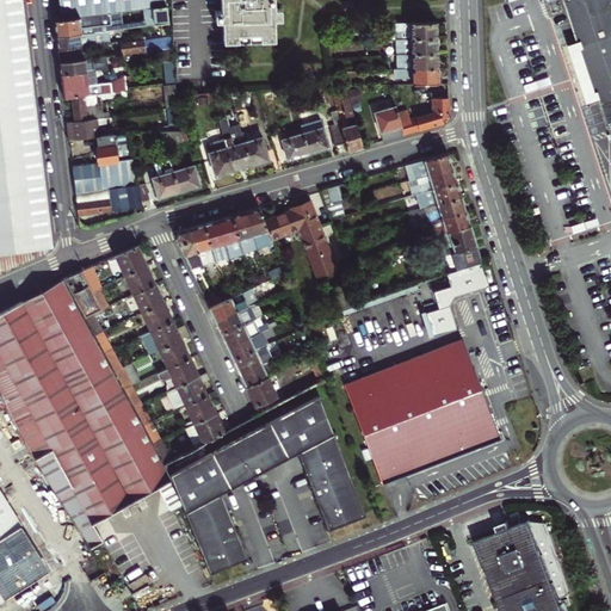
[(0,0),(0,252),(51,246),(22,0),(0,0)]
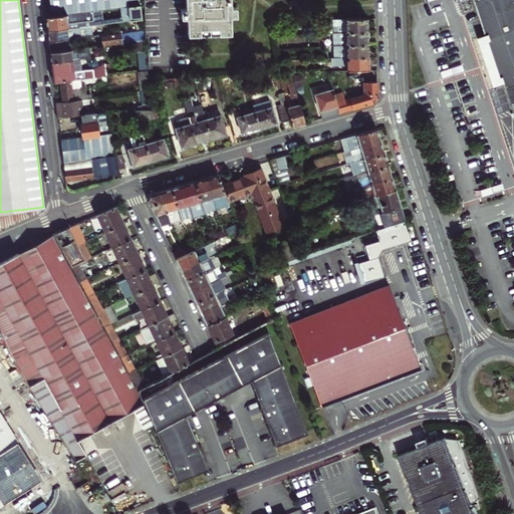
[(52,16),(100,10),(119,8),(140,5),(139,0),(49,0),(50,5),(51,9),(52,16)]
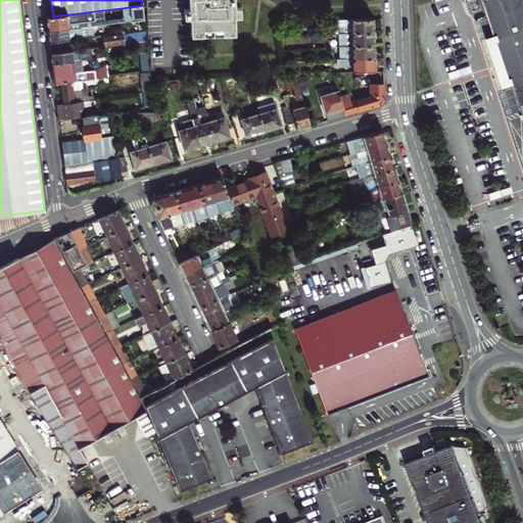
[(146,0),(147,38),(150,38),(151,69),(193,68),(192,35),(235,34),(235,16),(241,16),(240,7),(234,7),(234,0),(146,0)]
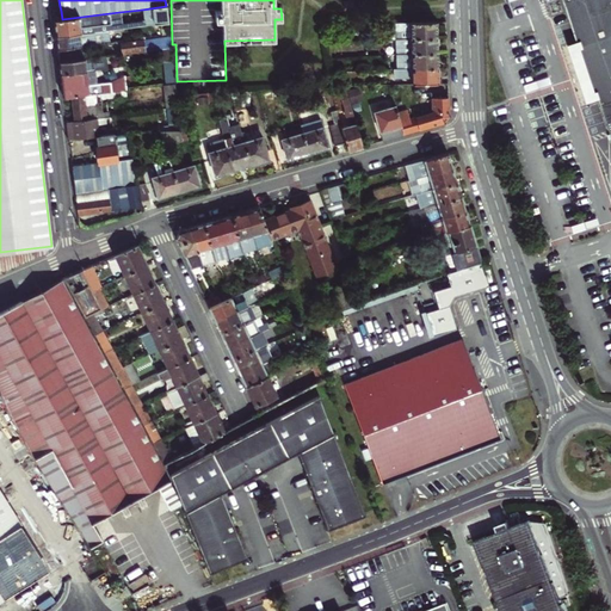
[(610,0),(573,0),(588,47),(580,49),(590,78),(597,103),(605,100),(610,117),(610,0)]
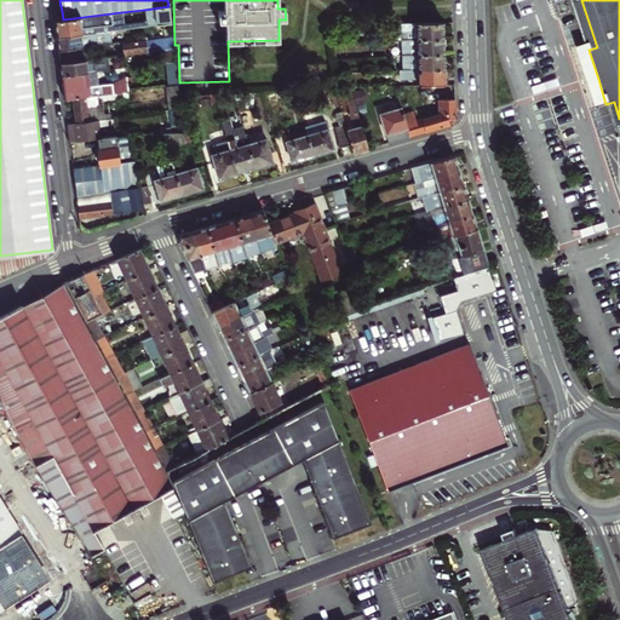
[(145,22),(147,26),(154,24),(171,23),(168,6),(144,10),(145,22)]
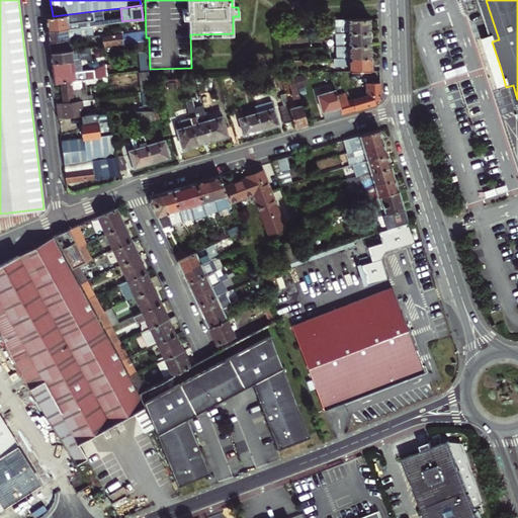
[(48,30),(91,25),(102,23),(102,20),(101,10),(53,16),(46,17),(47,24),(48,30)]
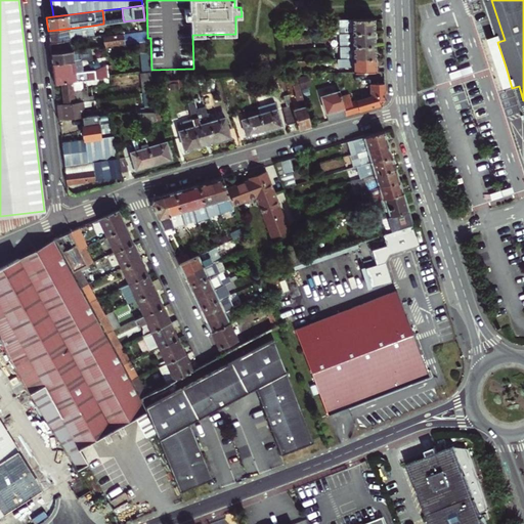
[(338,20),(339,33),(375,32),(375,26),(375,18),(338,20)]
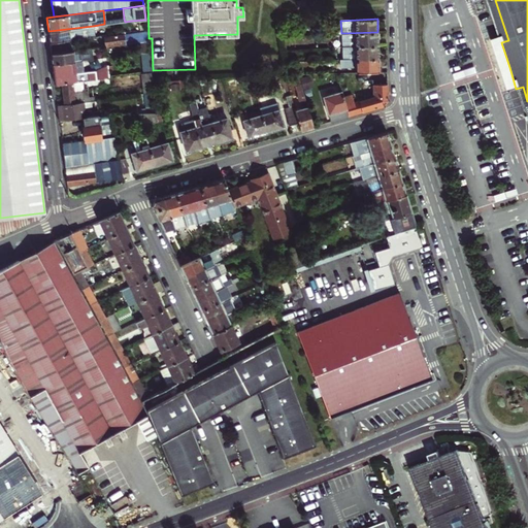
[(146,30),(145,20),(131,21),(132,31),(146,30)]
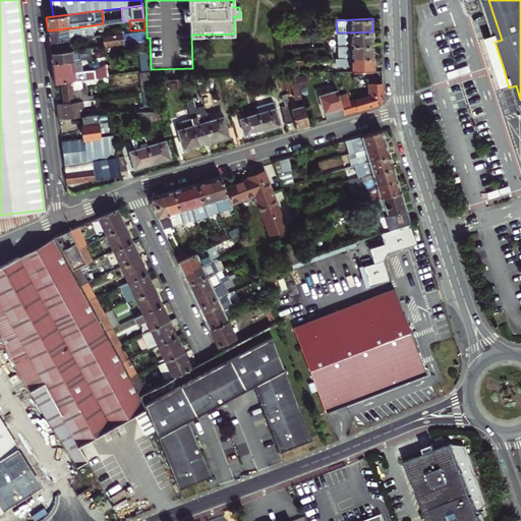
[(49,37),(49,41),(66,39),(93,36),(92,25),(48,31),(49,37)]
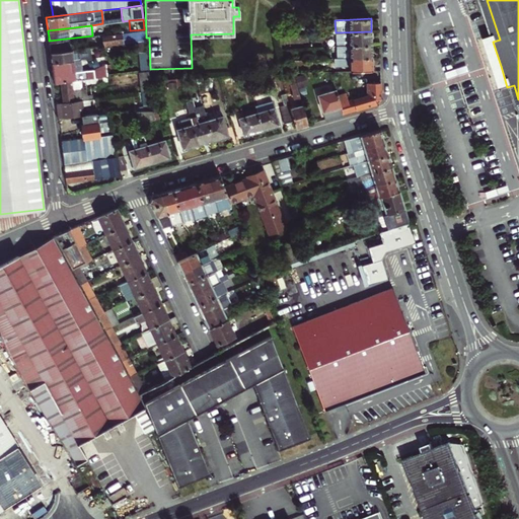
[(145,41),(144,31),(98,36),(99,46),(135,42),(145,41)]
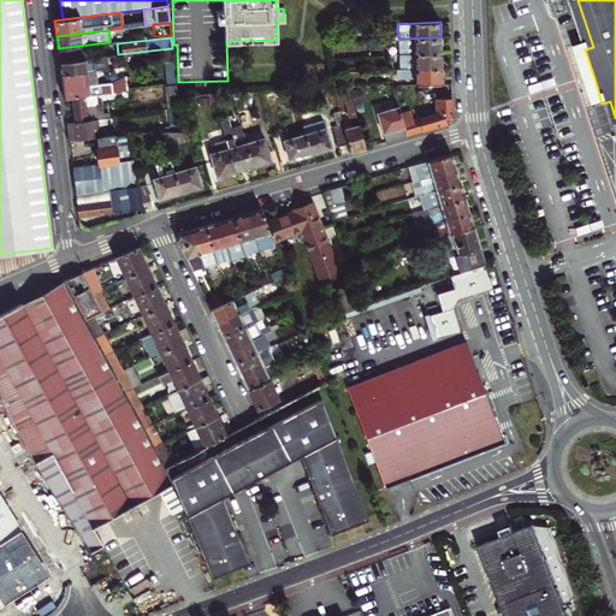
[(398,39),(398,54),(442,53),(442,45),(440,37),(398,39)]
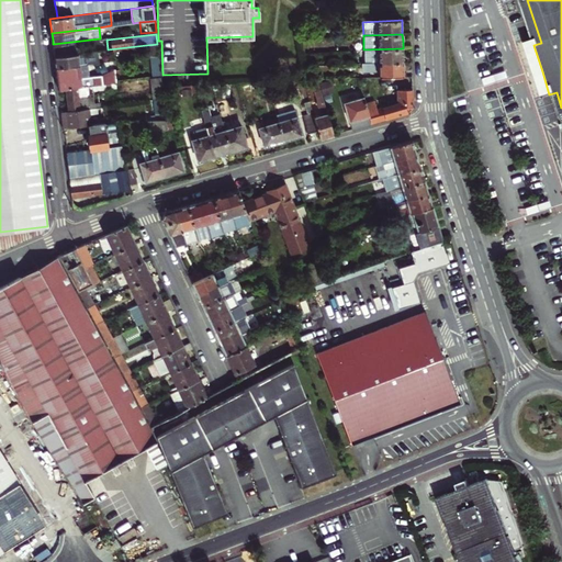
[(71,42),(53,44),(54,51),(55,56),(74,54),(71,42)]
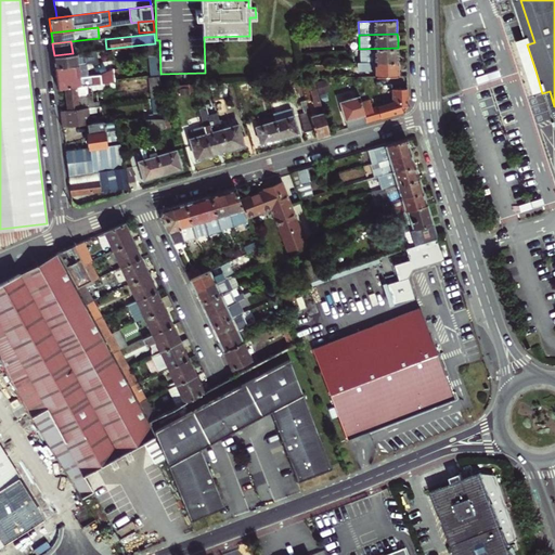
[(145,56),(149,55),(157,54),(155,43),(144,44),(145,56)]
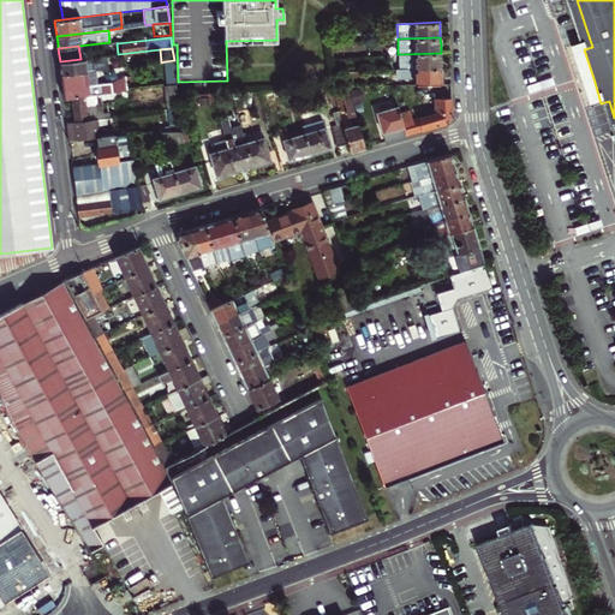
[(398,54),(399,70),(441,69),(441,61),(441,53),(398,54)]
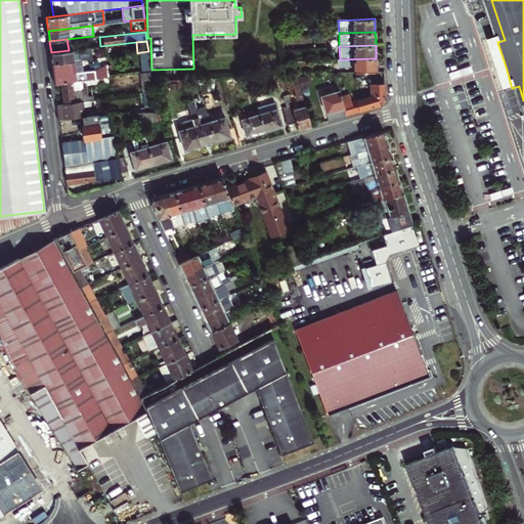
[(69,50),(51,52),(51,58),(52,63),(83,59),(93,58),(92,47),(69,50)]
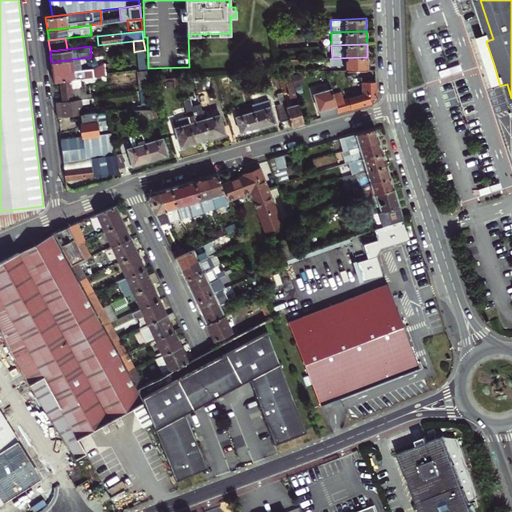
[(147,70),(145,50),(137,51),(139,71),(147,70)]
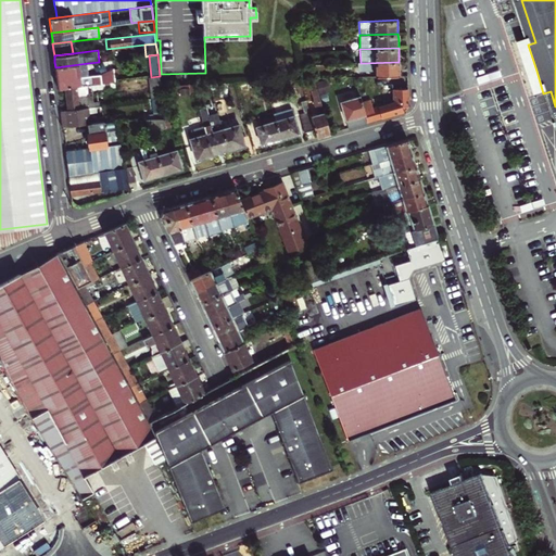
[(375,77),(400,76),(399,70),(399,62),(361,63),(361,72),(375,72),(375,77)]
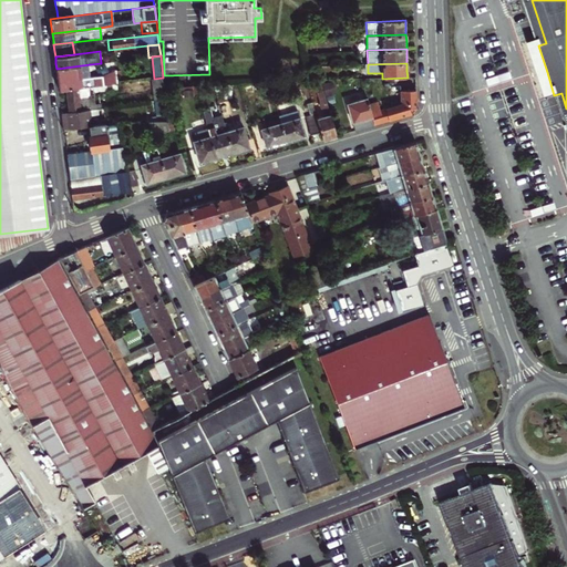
[(59,91),(66,90),(115,83),(117,83),(115,70),(112,70),(112,72),(103,76),(92,78),(90,64),(57,69),(58,80),(59,91)]
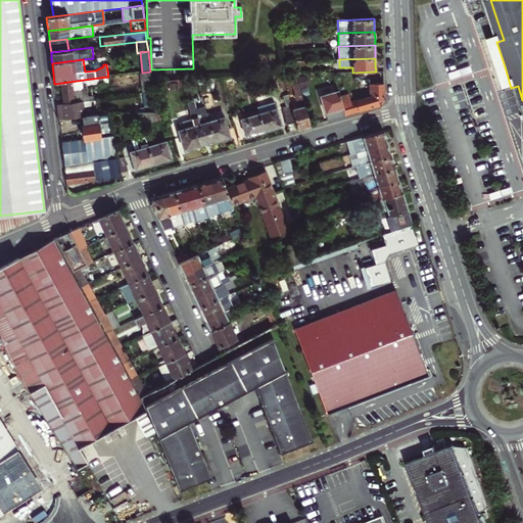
[(151,79),(150,72),(142,73),(145,93),(146,93),(152,92),(151,79)]
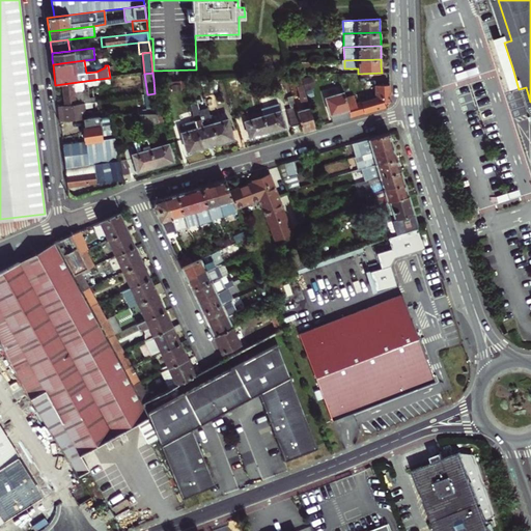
[(315,128),(300,76),(295,76),(300,93),(301,102),(303,109),(297,111),(301,123),(303,131),(309,129),(315,128)]
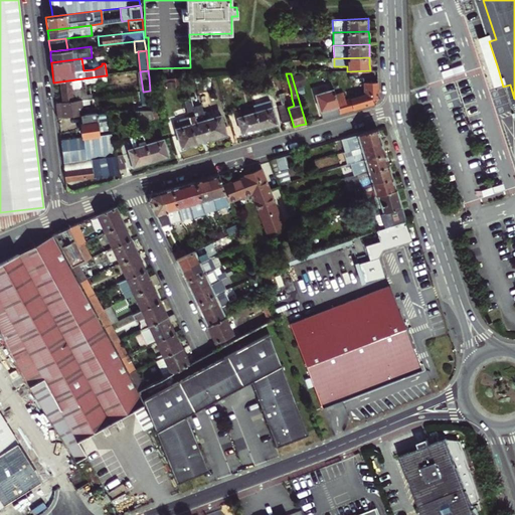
[(105,75),(60,81),(61,93),(62,102),(93,99),(92,95),(87,95),(80,96),(79,89),(82,88),(81,82),(84,82),(84,83),(102,81),(102,80),(105,80),(105,75)]
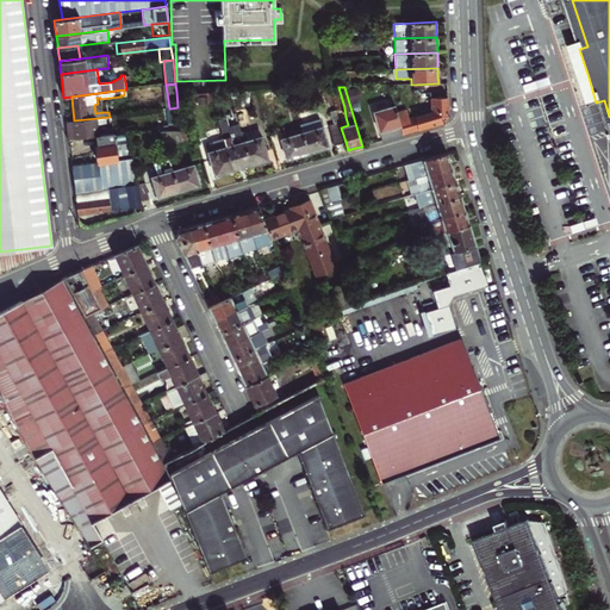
[(206,94),(197,94),(197,105),(206,105),(206,94)]
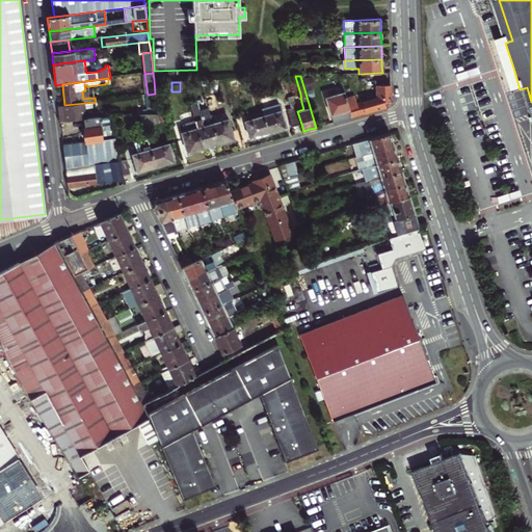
[(354,96),(345,98),(351,117),(387,106),(391,101),(391,92),(390,84),(375,85),(376,98),(356,104),(354,96)]
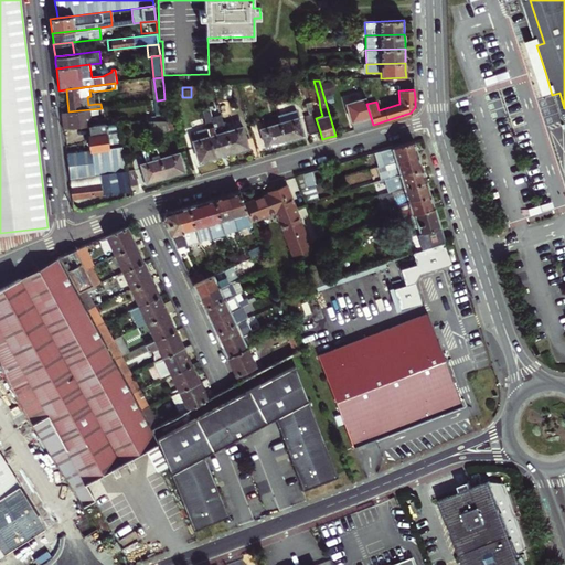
[(364,127),(373,125),(366,104),(365,98),(347,104),(353,130),(364,127)]
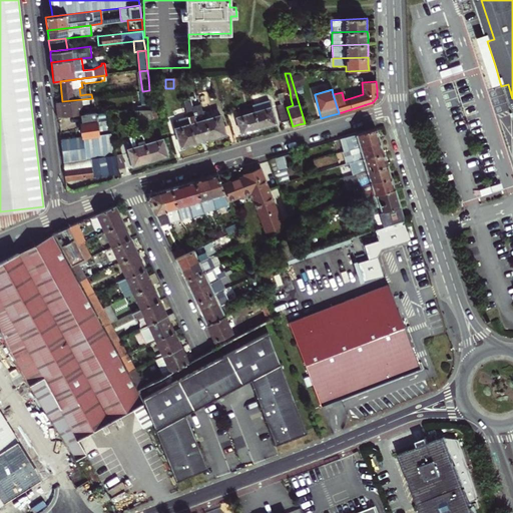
[(152,110),(149,90),(143,91),(145,110),(151,110),(152,110)]
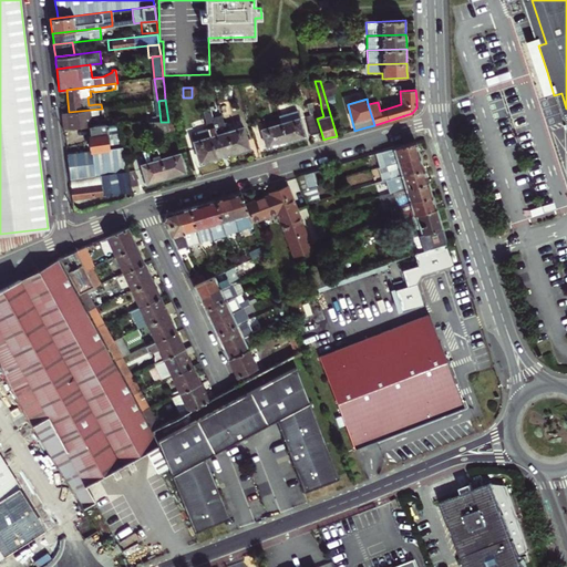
[(310,135),(321,132),(317,119),(312,102),(307,103),(311,115),(306,116),(310,135)]
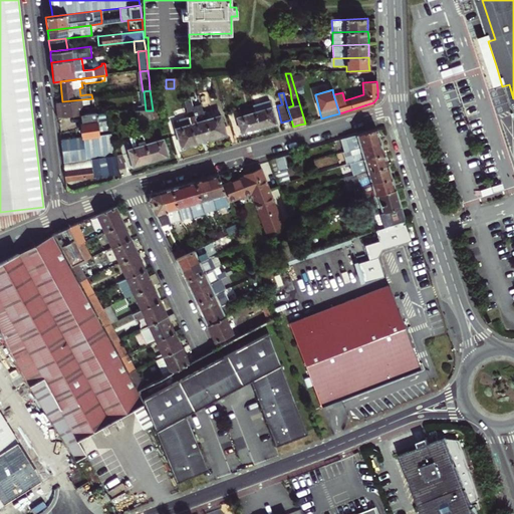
[(93,97),(92,98),(62,101),(56,102),(57,111),(58,117),(81,114),(87,114),(85,103),(93,102),(93,97)]
